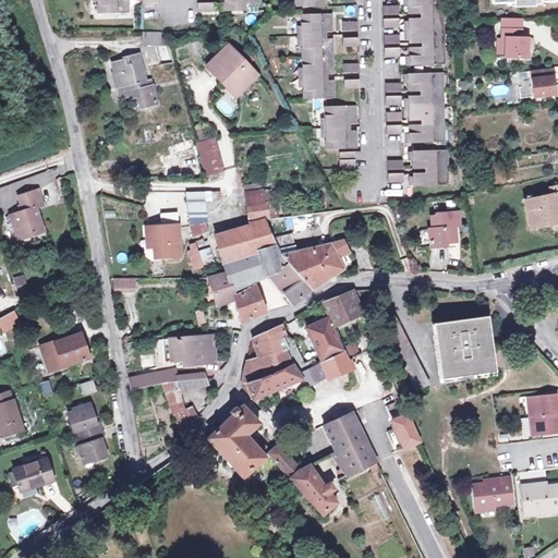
[(97,0),(97,2),(98,14),(129,13),(128,0),(97,0)]
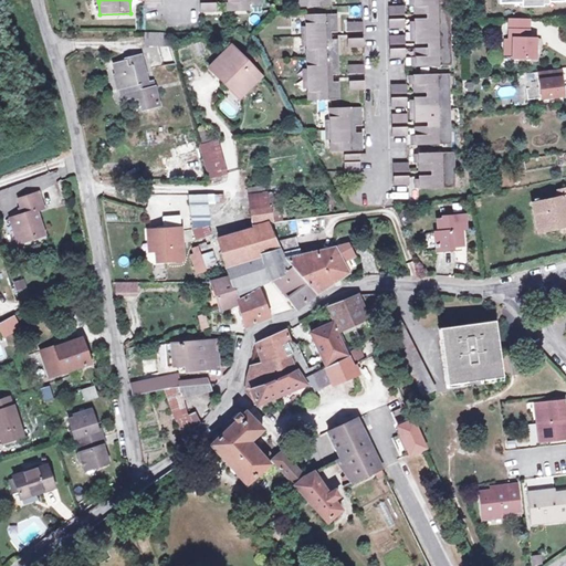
[(261,0),(227,0),(228,11),(241,10),(241,8),(262,7),(261,0)]
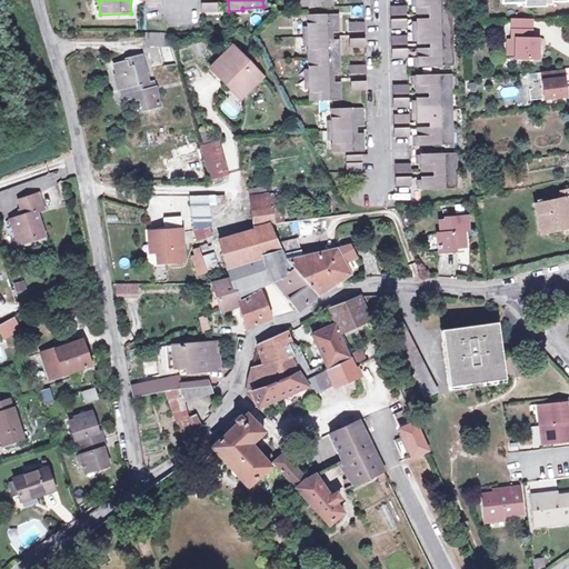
[(453,10),(453,0),(415,0),(415,12),(429,11),(453,10)]
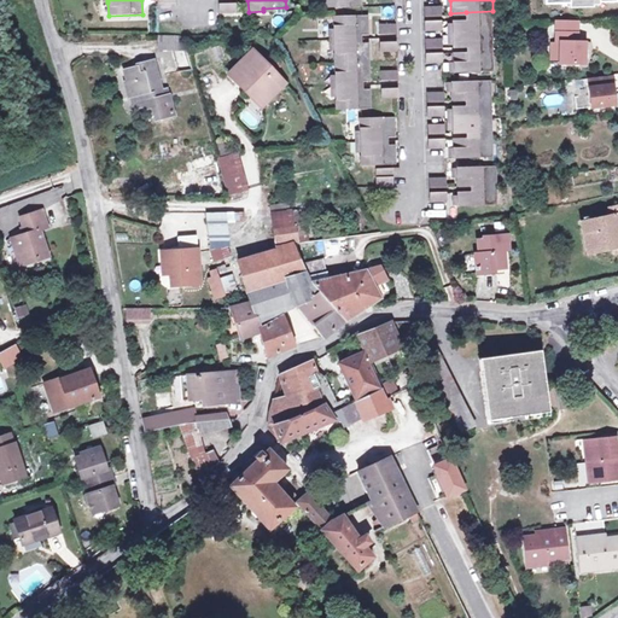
[(441,4),(424,5),(425,13),(441,13),(441,4)]
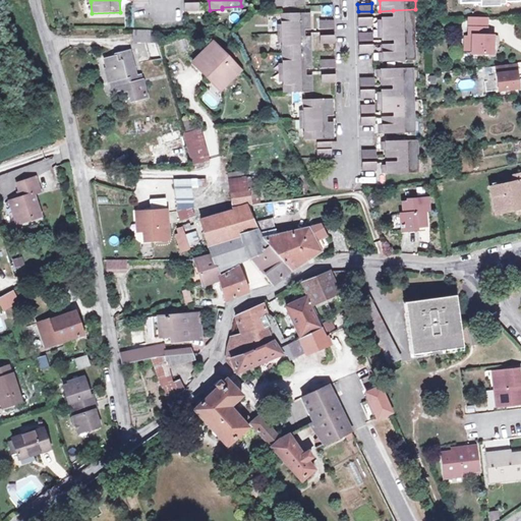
[(381,26),(416,24),(415,9),(393,10),(394,14),(381,15),(381,26)]
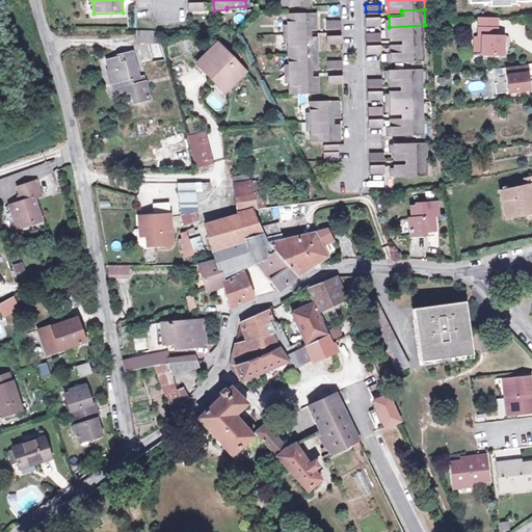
[(289,25),(289,33),(310,33),(310,29),(319,29),(318,12),(288,14),(289,25)]
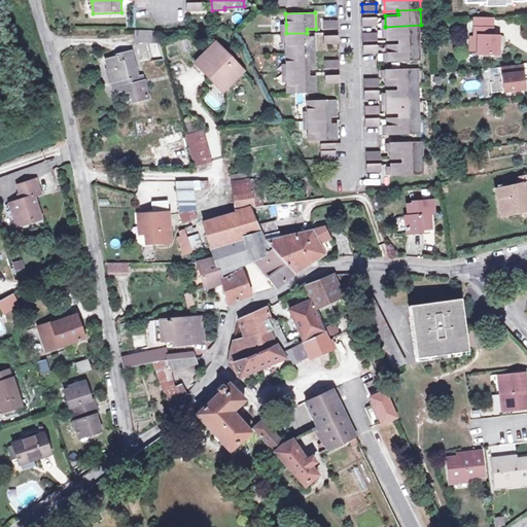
[(475,18),(475,27),(492,28),(492,18),(475,18)]
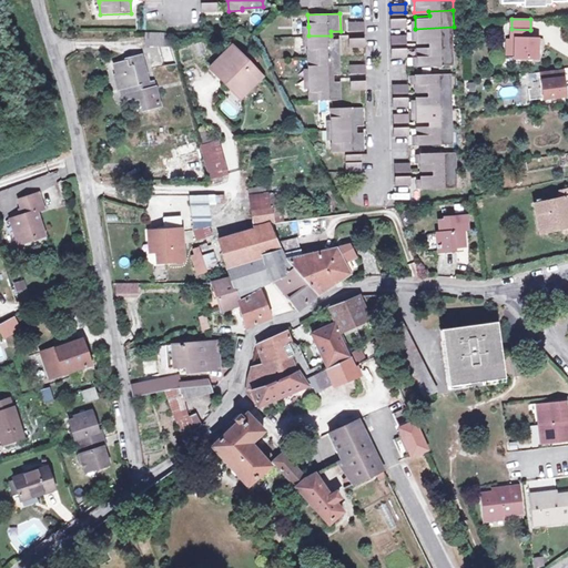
[(430,44),(455,43),(454,27),(415,29),(415,41),(430,40),(430,44)]
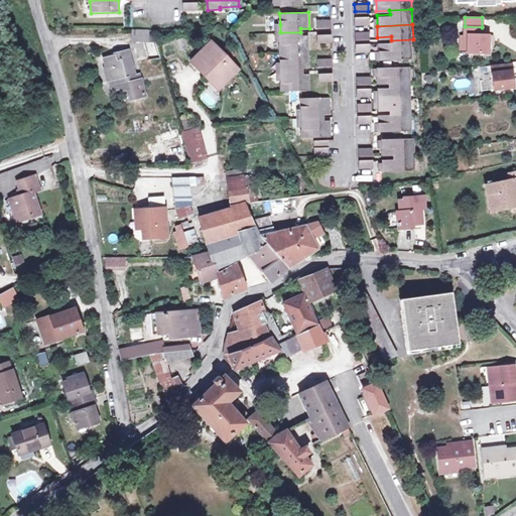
[(468,52),(489,52),(489,34),(482,34),(482,27),(465,26),(465,35),(468,35),(468,49),(468,52)]
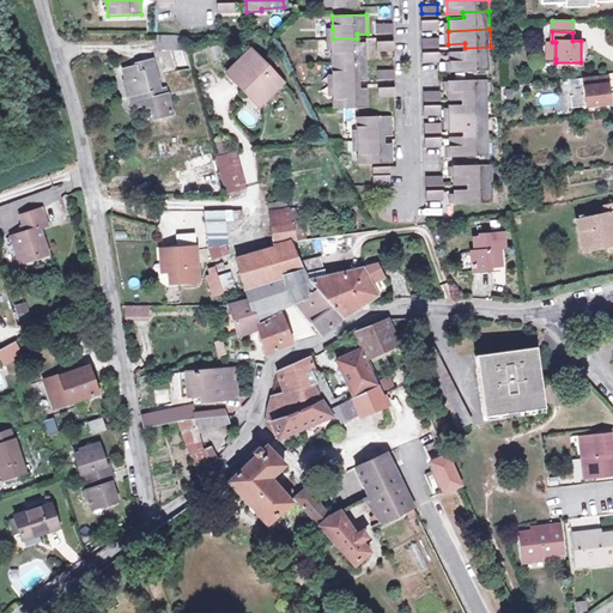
[(422,36),(422,44),(438,44),(438,35),(422,36)]
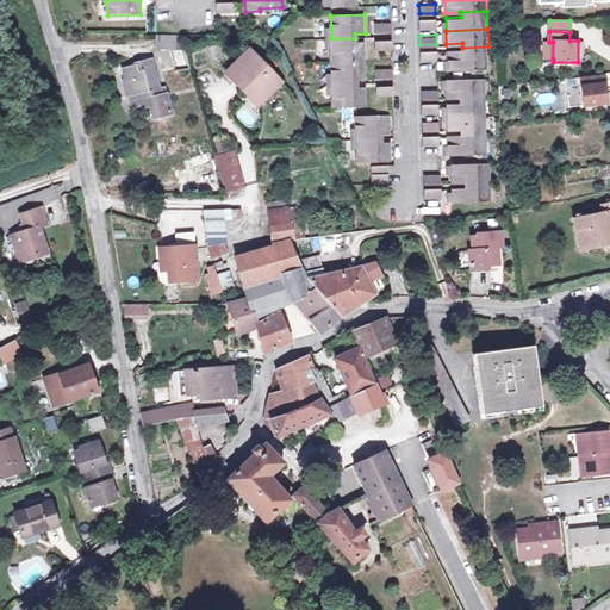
[(332,62),(366,61),(366,42),(355,42),(355,38),(331,38),(331,48),(332,62)]
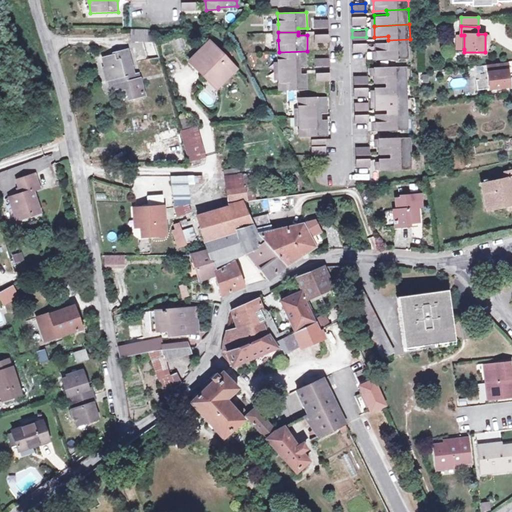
[(328,42),(328,35),(314,35),(315,43),(328,42)]
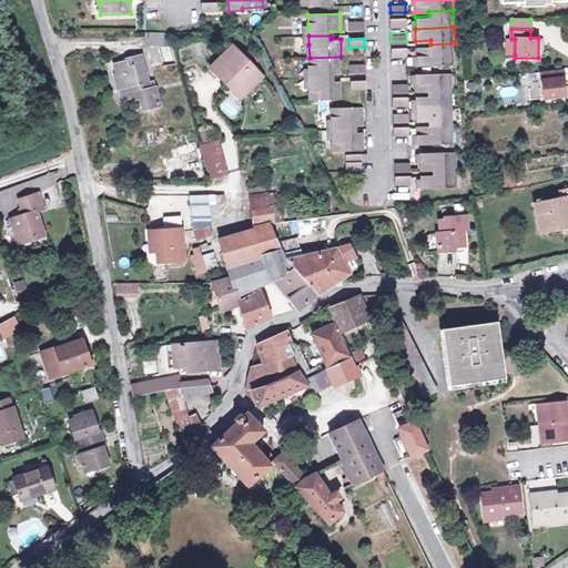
[(455,61),(455,43),(430,44),(416,44),(416,63),(455,61)]
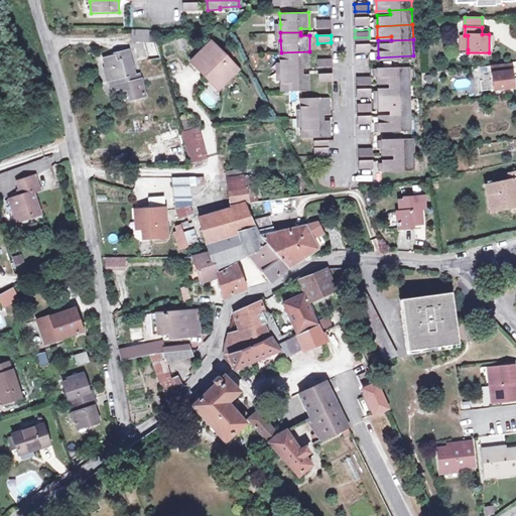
[(211,69),(225,83),(239,68),(212,40),(191,61),(205,75),(206,75),(211,69)]
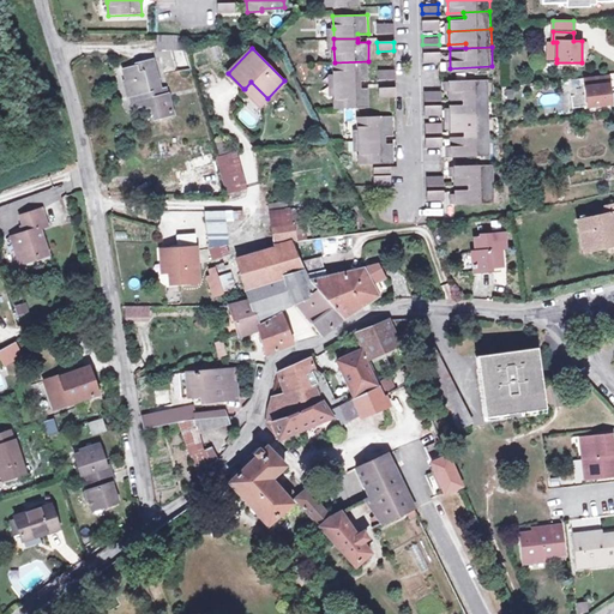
[(423,49),(423,59),(440,59),(440,49),(423,49)]
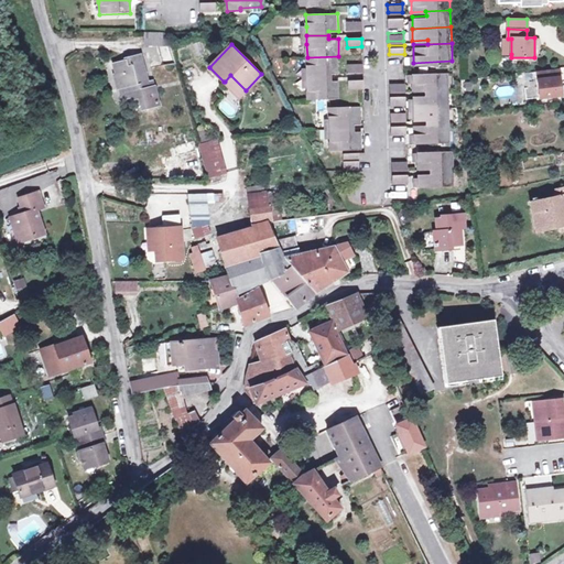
[(172,46),(156,47),(160,67),(174,65),(172,46)]
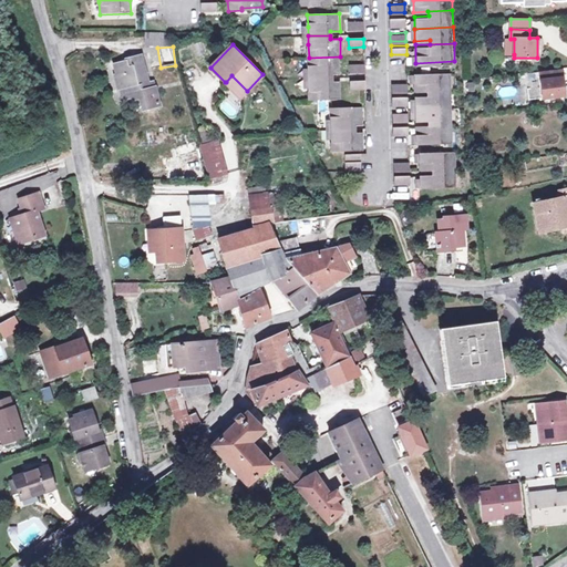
[(120,89),(123,89),(126,100),(133,98),(134,100),(145,96),(143,91),(151,89),(142,55),(131,59),(132,65),(129,66),(127,61),(115,64),(119,74),(116,74),(120,89)]
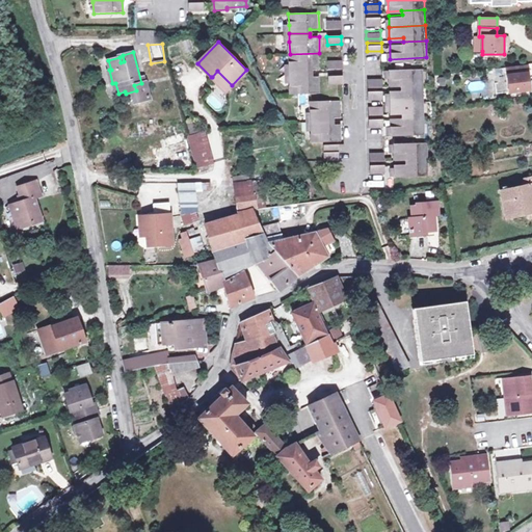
[(320,70),(319,53),(290,54),(290,65),(290,74),(311,73),(311,70),(320,70)]
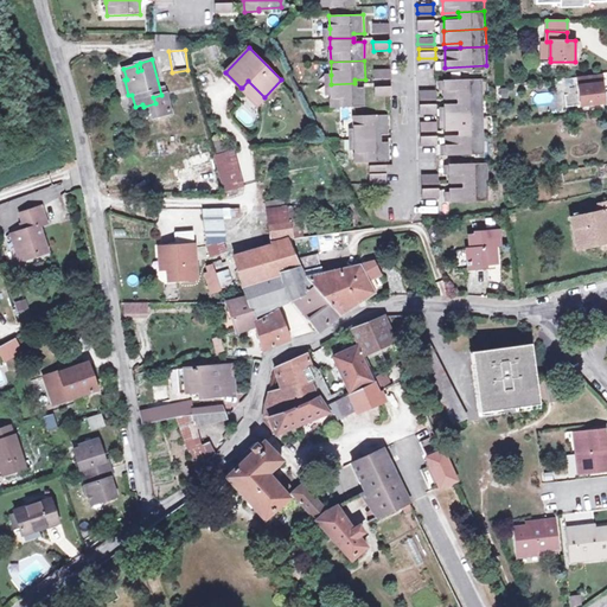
[(601,102),(599,74),(575,76),(576,85),(577,104),(601,102)]
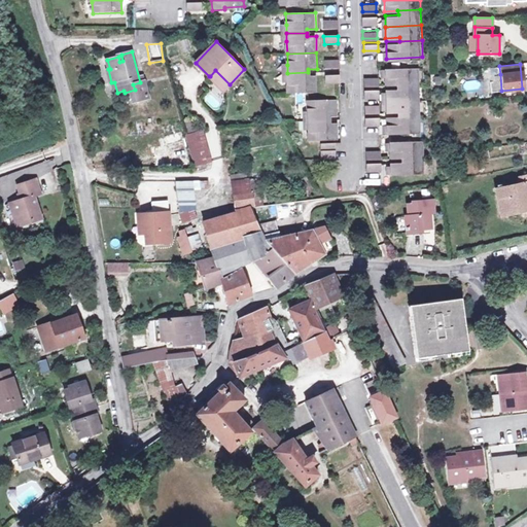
[(398,84),(421,83),(421,66),(385,68),(385,84),(398,84)]
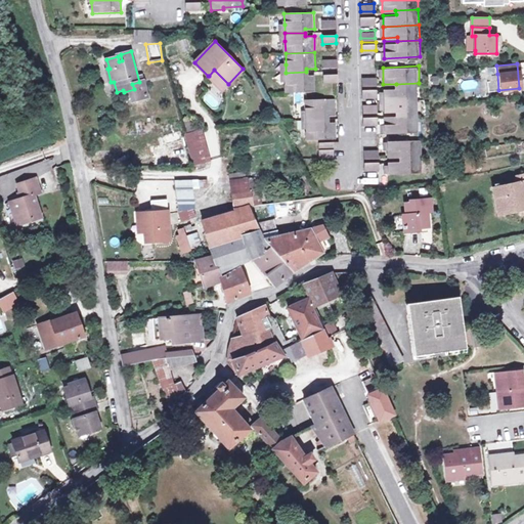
[(222,89),(228,84),(214,70),(209,76),(222,89)]
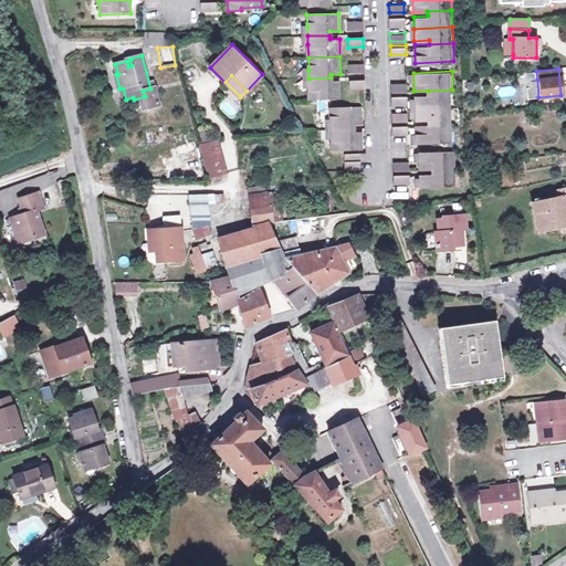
[(332,82),(331,77),(308,79),(310,87),(310,101),(342,98),(341,81),(332,82)]
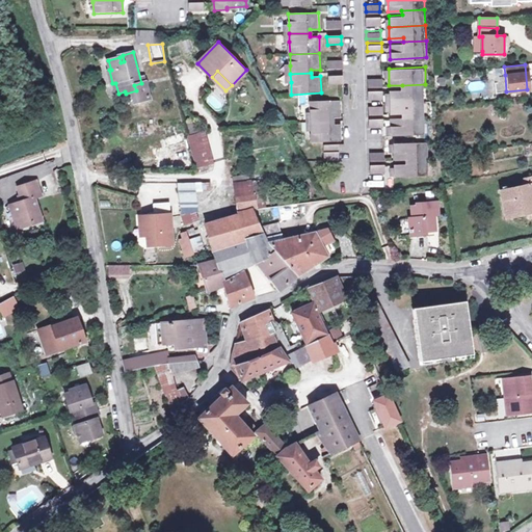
[(343,84),(342,76),(328,77),(328,84),(343,84)]
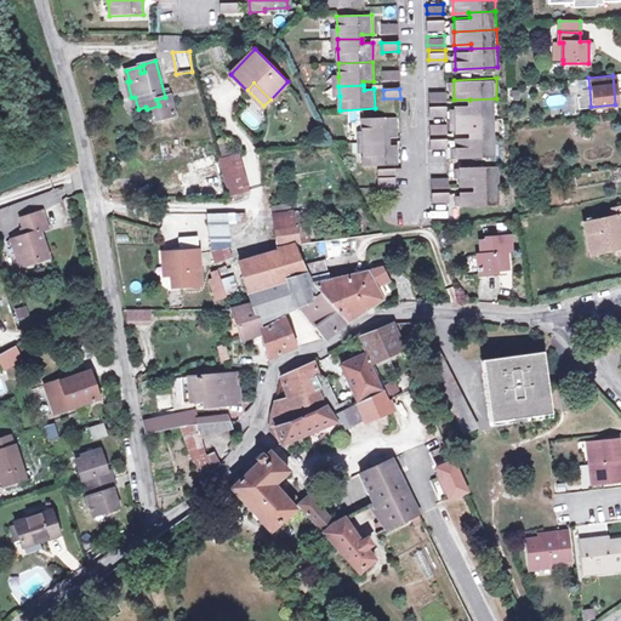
[(278,108),(290,96),(284,90),(272,102),(278,108)]
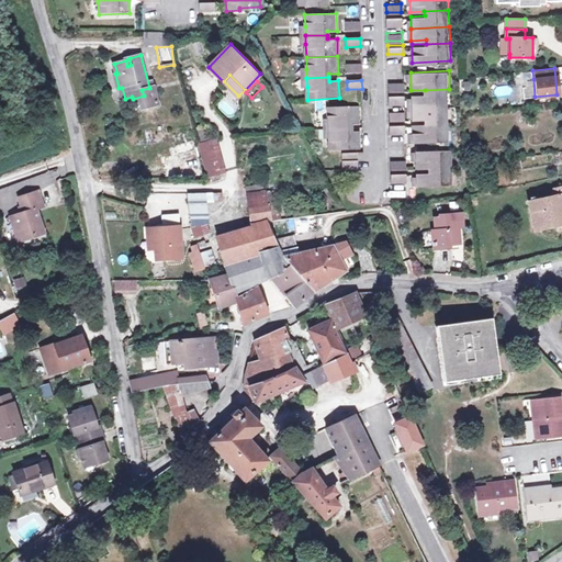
[(389,82),(389,91),(404,90),(403,82),(389,82)]
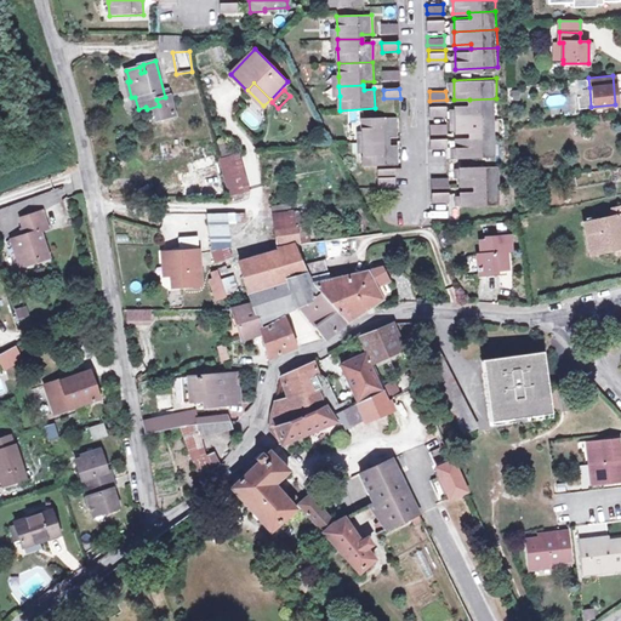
[(455,118),(497,115),(496,98),(469,100),(469,103),(454,104),(455,118)]
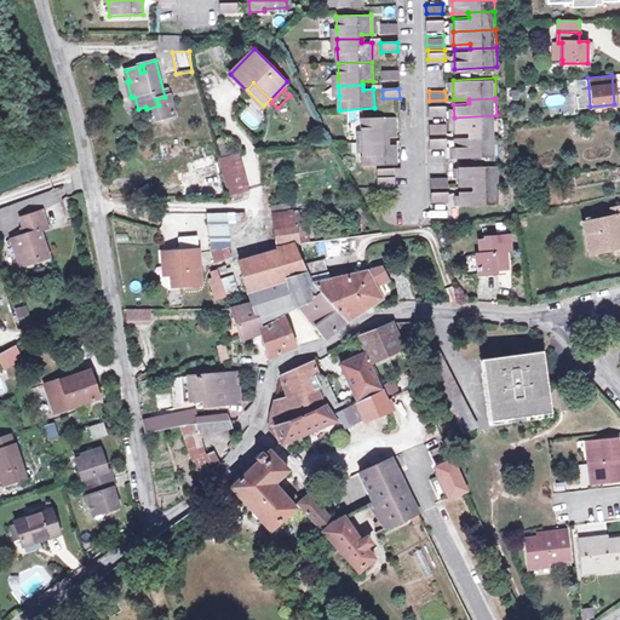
[(471,135),(497,133),(497,115),(454,118),(454,131),(470,130),(471,135)]
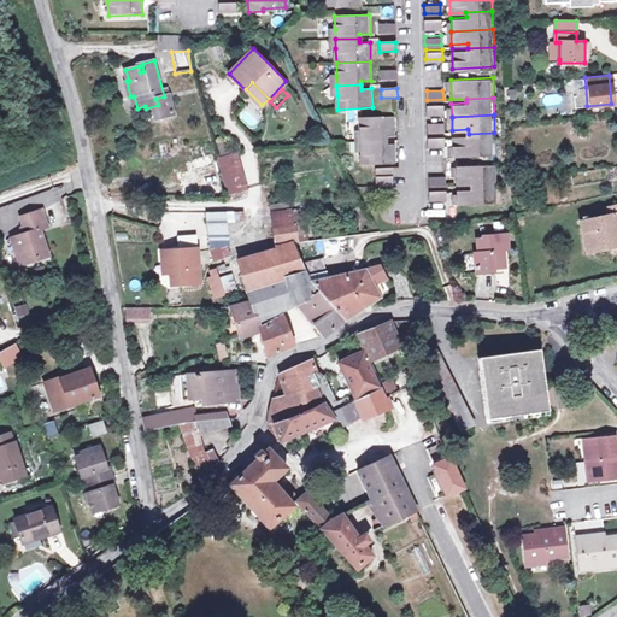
[(360,133),(360,142),(385,141),(385,137),(395,136),(394,117),(359,118),(360,133)]
